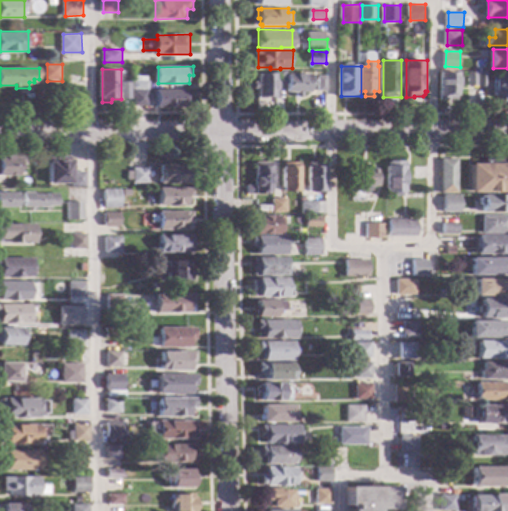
[(289,85),(281,85),(281,71),(289,71),(289,85)]
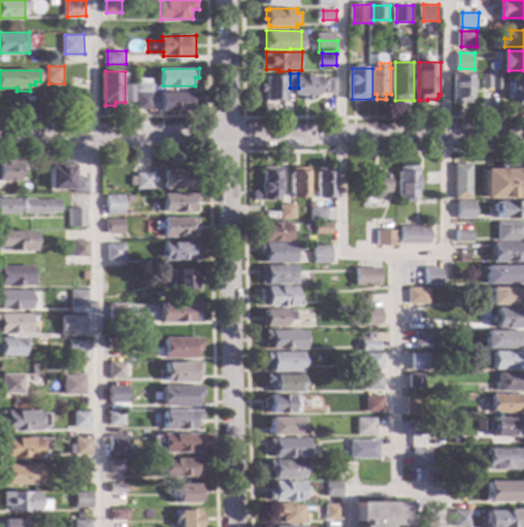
[(477,99),(476,99),(476,102),(457,102),(457,73),(478,74),(477,99)]
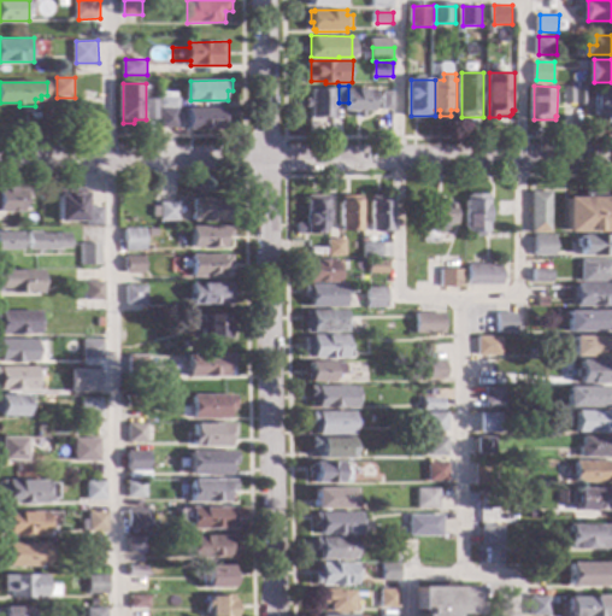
[(578,104),(568,104),(568,87),(578,87),(578,104)]
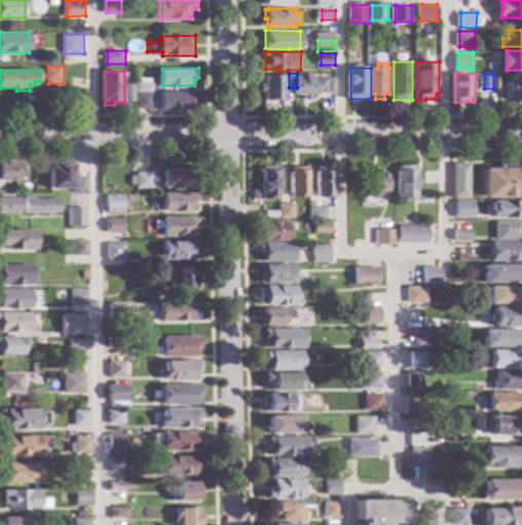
[(504,88),(494,88),(494,74),(504,74),(504,88)]
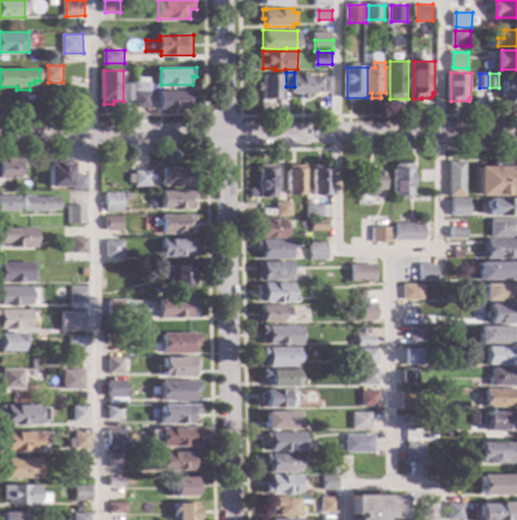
[(516,104),(513,104),(513,98),(505,98),(506,73),(516,73),(516,104)]
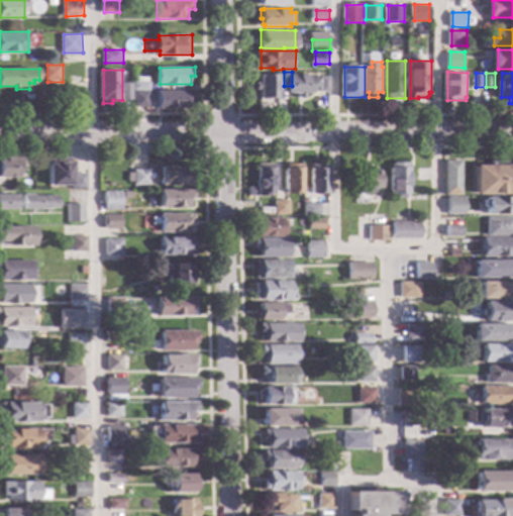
[(282,98),(264,98),(264,90),(260,90),(260,82),(264,82),(264,74),(282,74),(282,98)]
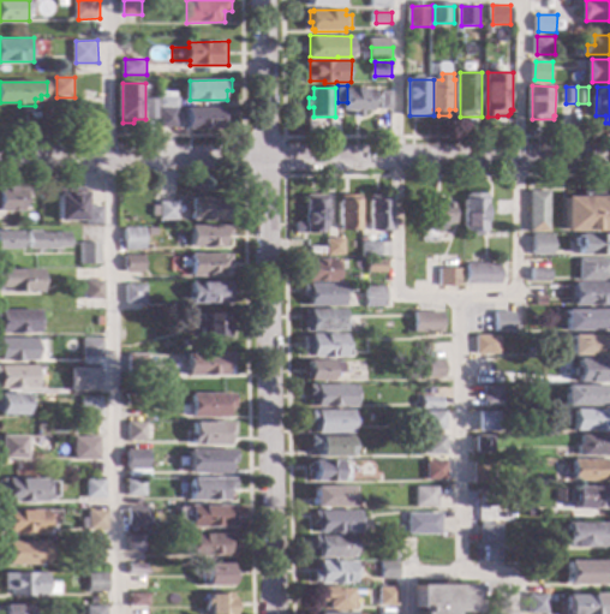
[(377,111),(368,111),(368,115),(358,115),(358,111),(348,111),(348,88),(377,89),(377,111)]
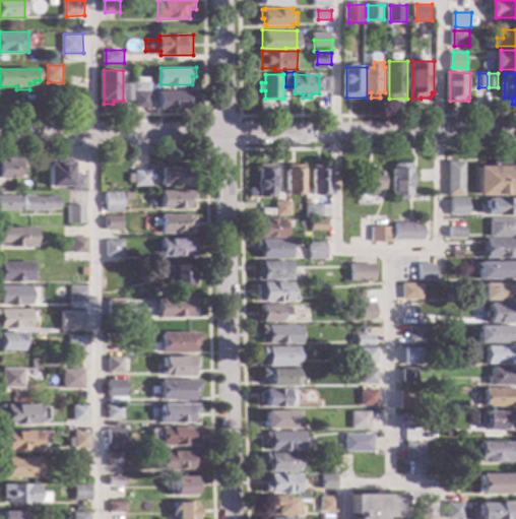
[(151,81),(153,81),(153,91),(137,91),(137,81),(143,81),(143,77),(151,77),(151,81)]
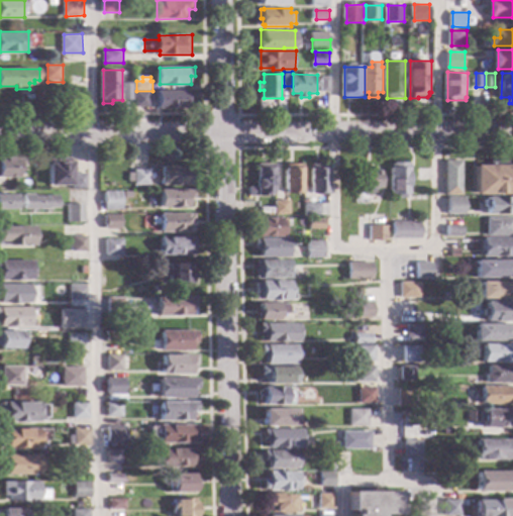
[(333,92),(324,92),(324,77),(333,77),(333,92)]
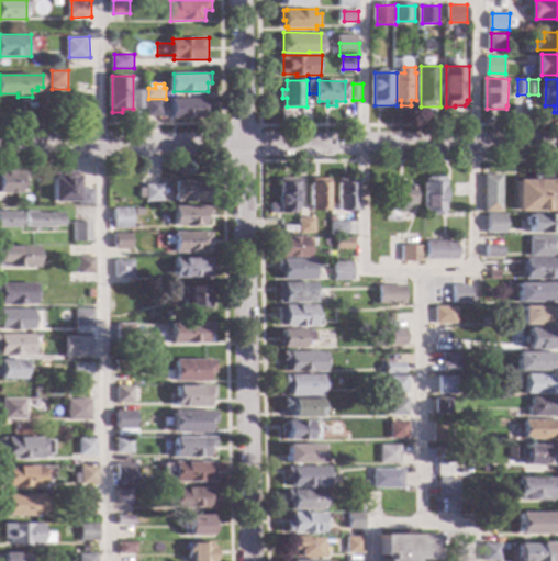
[(147,109),(147,90),(136,90),(136,109),(147,109)]
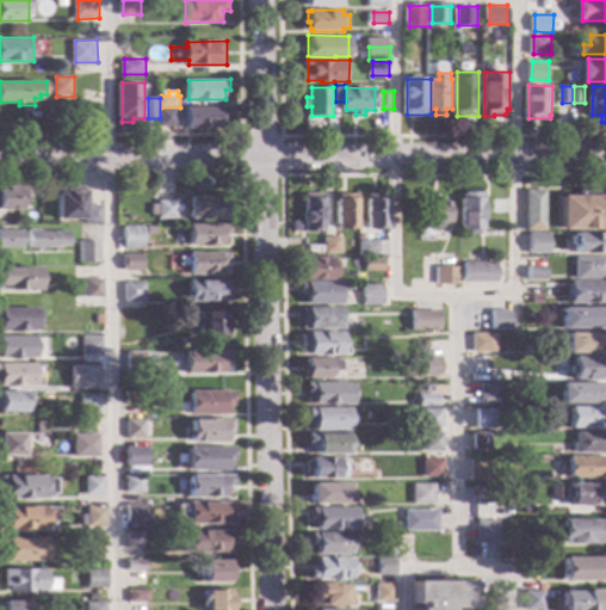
[(230,117),(224,117),(224,127),(217,127),(217,129),(195,129),(195,128),(189,128),(189,108),(230,106),(230,117)]
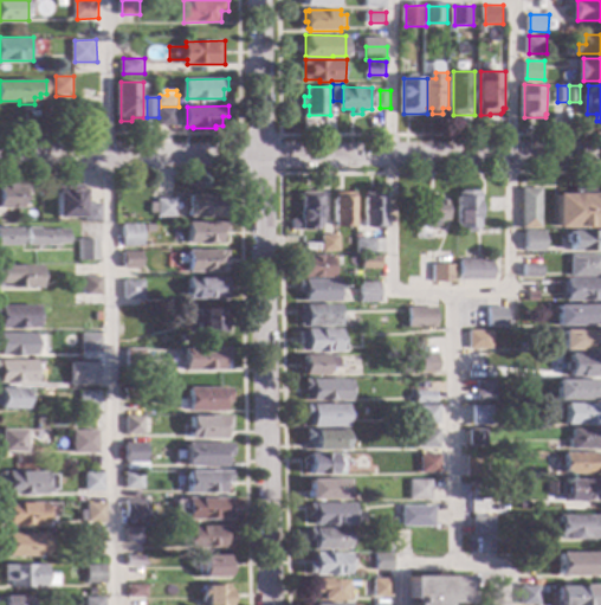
[(178,126),(161,126),(161,107),(178,107),(178,126)]
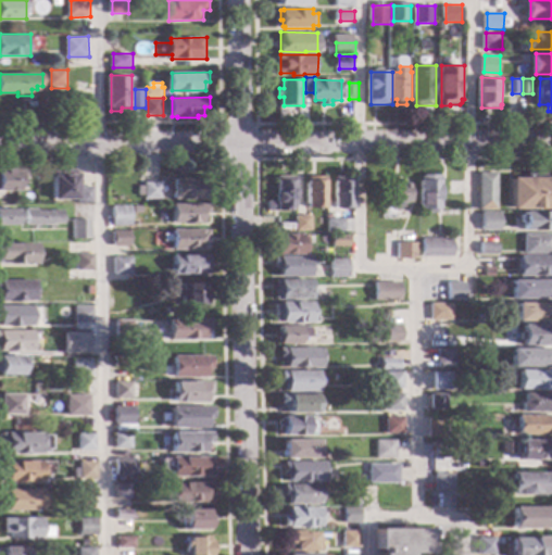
[(22,189),(0,189),(0,169),(21,169),(22,189)]
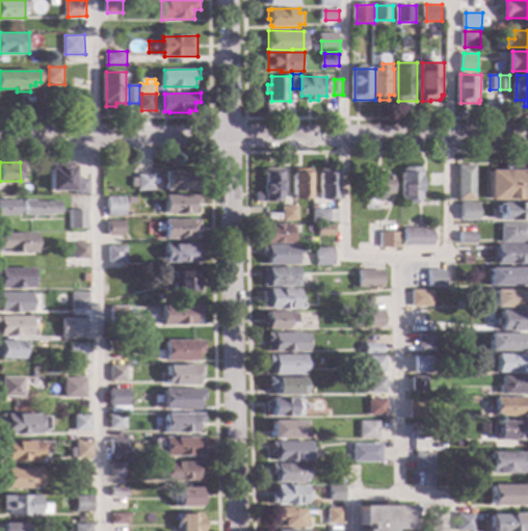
[(76,190),(51,190),(51,166),(52,166),(52,162),(75,162),(76,190)]
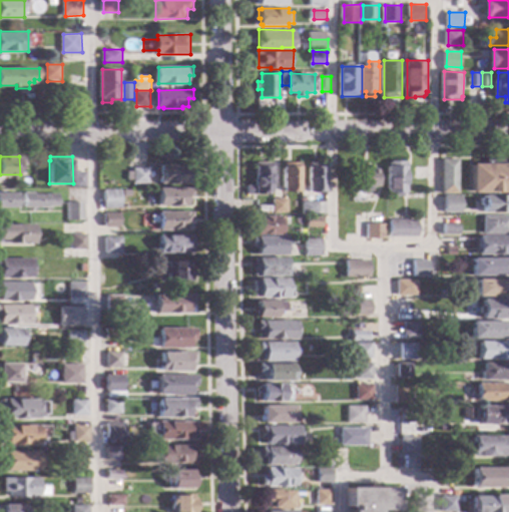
[(462,193),(444,192),(445,158),(462,159),(462,193)]
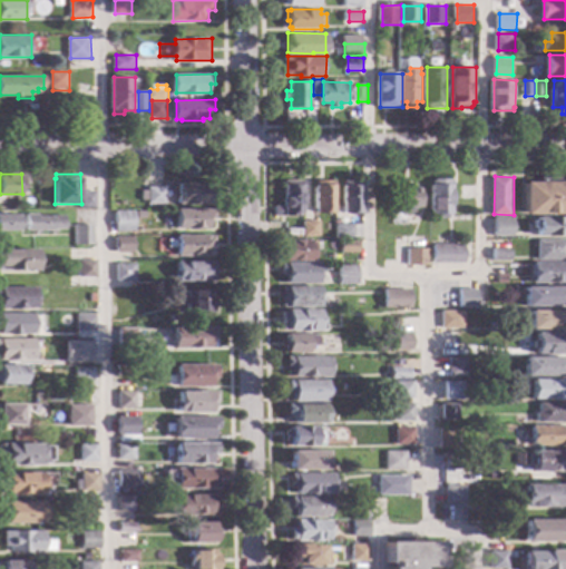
[(564,182),(565,182),(565,213),(527,213),(528,182),(543,182),(543,176),(564,176),(564,182)]
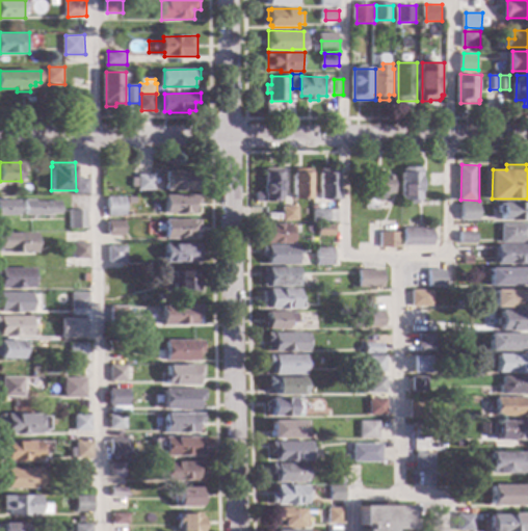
[(425,200),(421,200),(421,204),(412,204),(412,200),(405,200),(404,171),(407,171),(407,167),(424,166),(425,200)]
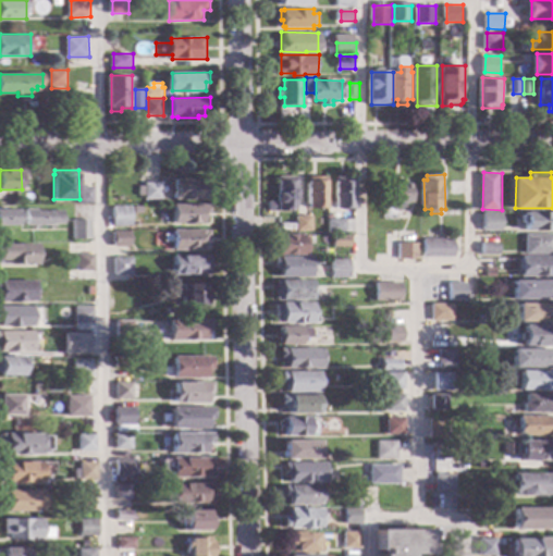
[(358,208),(340,209),(340,175),(357,175),(358,208)]
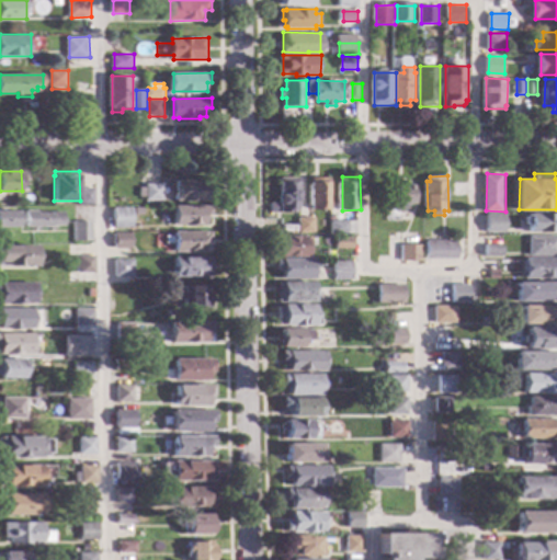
[(303,209),(297,210),(297,212),(274,213),(274,204),(283,203),(283,178),(302,178),(303,209)]
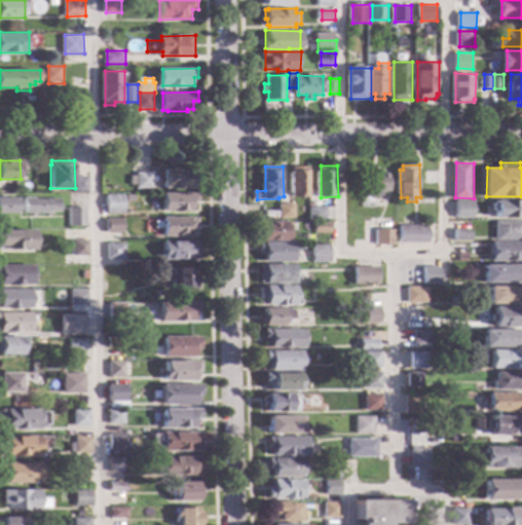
[(312,196),(295,196),(295,166),(311,166),(312,196)]
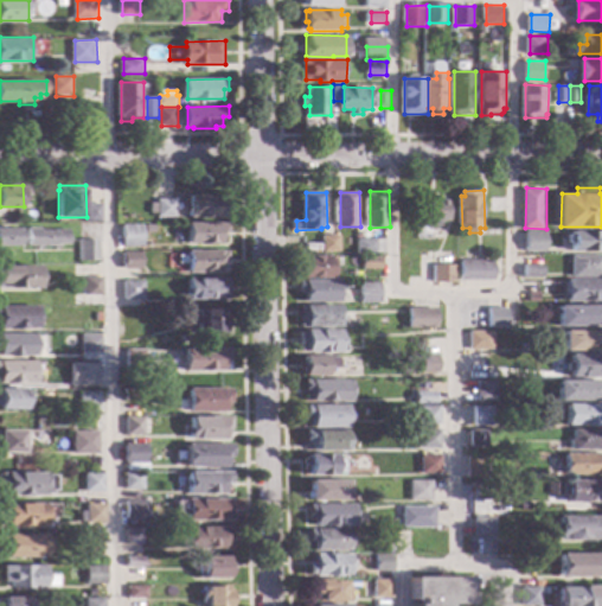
[(231,217),(193,217),(193,195),(231,195),(231,217)]
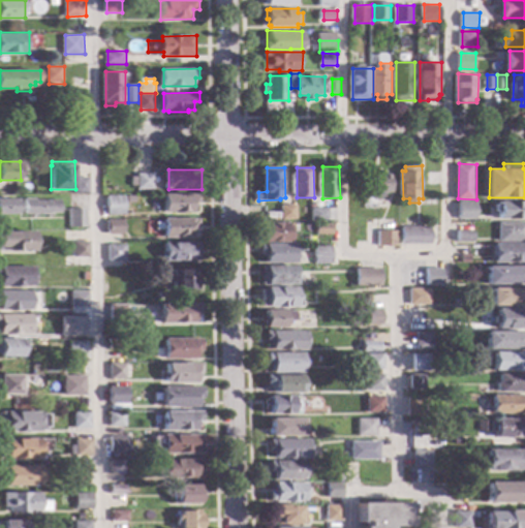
[(385,174),(393,174),(393,180),(397,180),(397,186),(393,186),(393,192),(384,192),(384,196),(372,196),(372,175),(378,175),(378,171),(385,169),(385,174)]
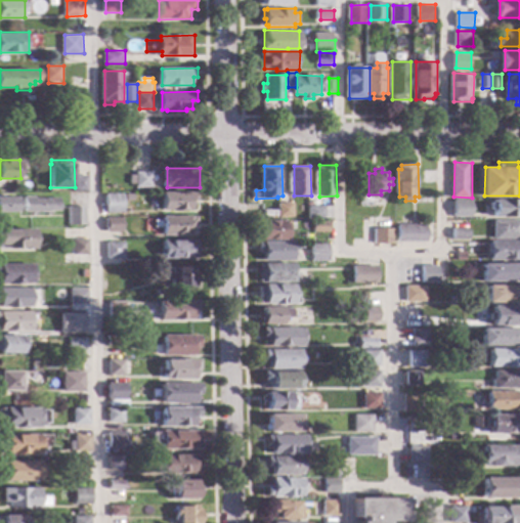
[(155,187),(138,187),(138,183),(133,183),(132,173),(139,173),(139,171),(155,171),(155,187)]
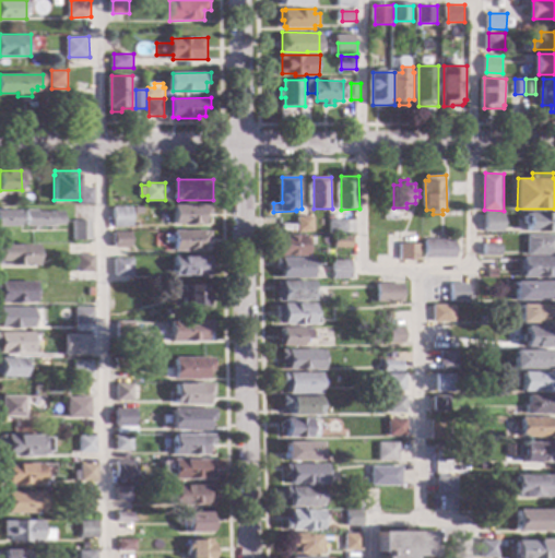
[(97,203),(82,203),(82,187),(96,186),(97,203)]
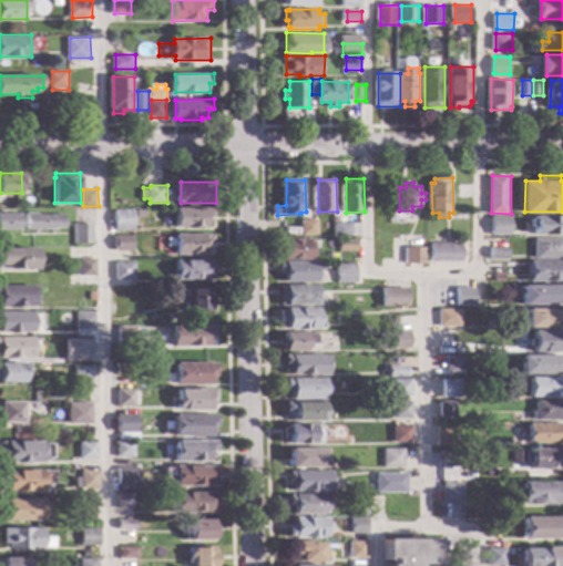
[(216,217),(212,217),(212,227),(203,227),(203,228),(192,229),(192,227),(180,227),(178,208),(216,208),(216,217)]
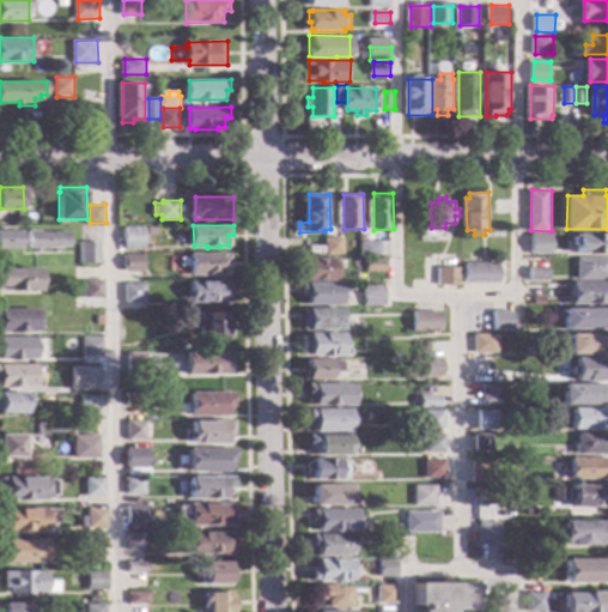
[(147,249),(127,249),(127,226),(147,226),(147,249)]
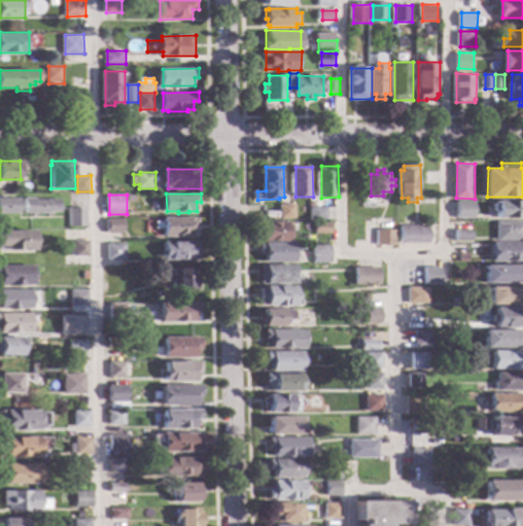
[(7,198),(19,198),(19,213),(0,213),(0,196),(7,196),(7,198)]
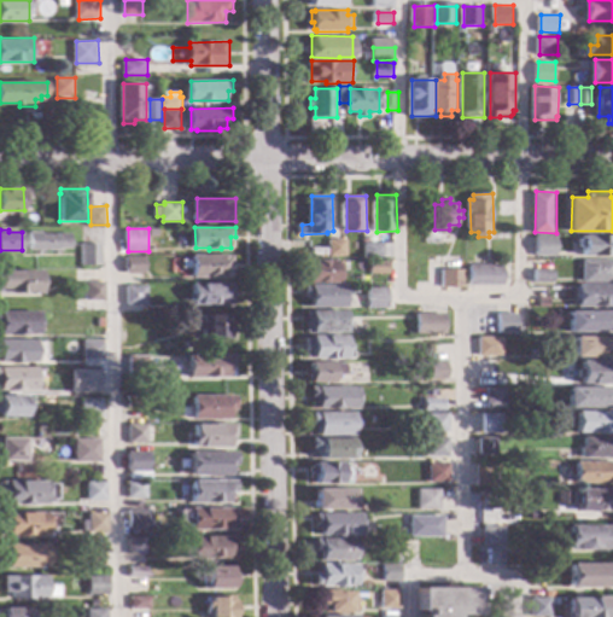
[(42,233),(73,233),(73,249),(29,250),(29,231),(42,231),(42,233)]
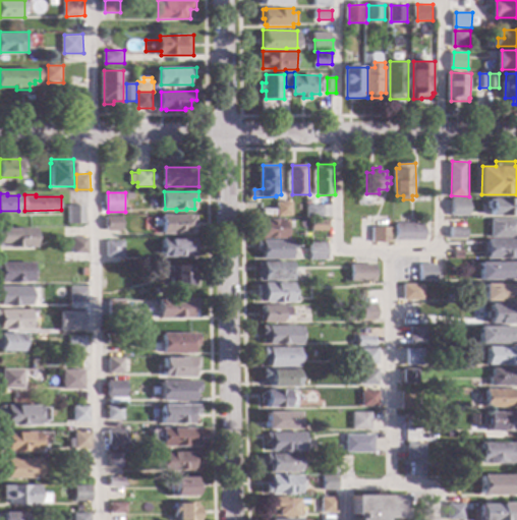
[(472,216),(455,216),(456,197),(472,198),(472,216)]
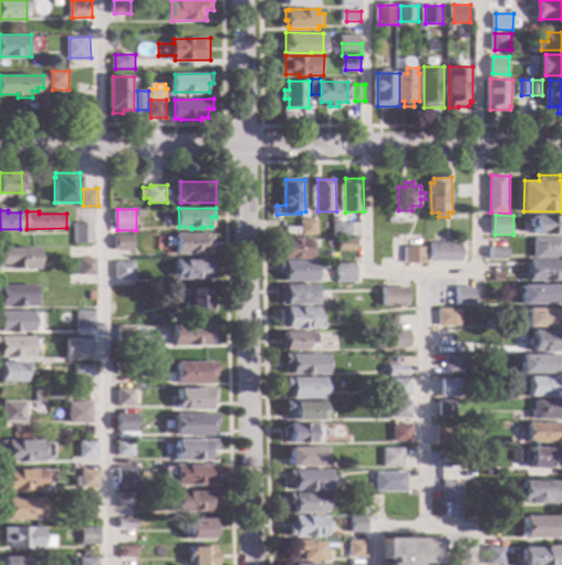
[(561,233),(537,233),(537,215),(561,215),(561,233)]
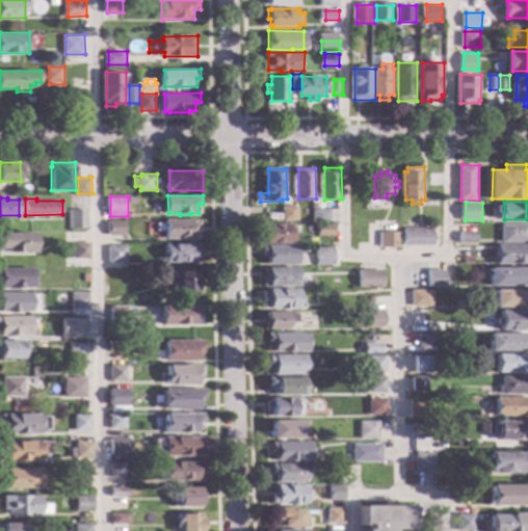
[(301,220),(287,220),(287,205),(301,205),(301,220)]
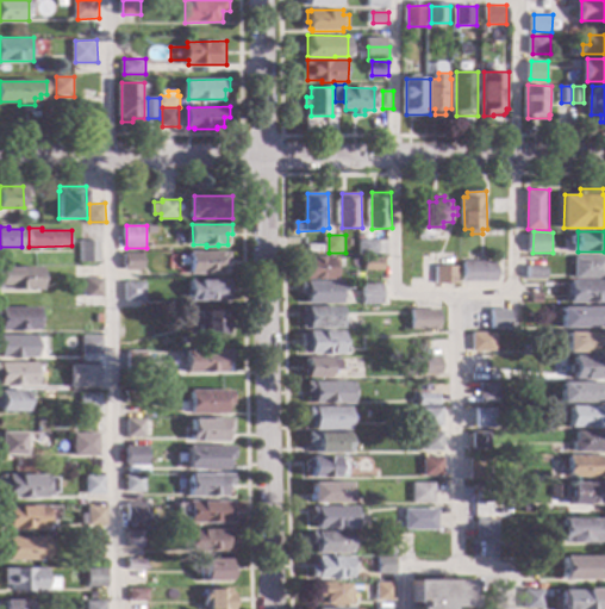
[(382,255),(363,255),(363,240),(382,240),(382,255)]
